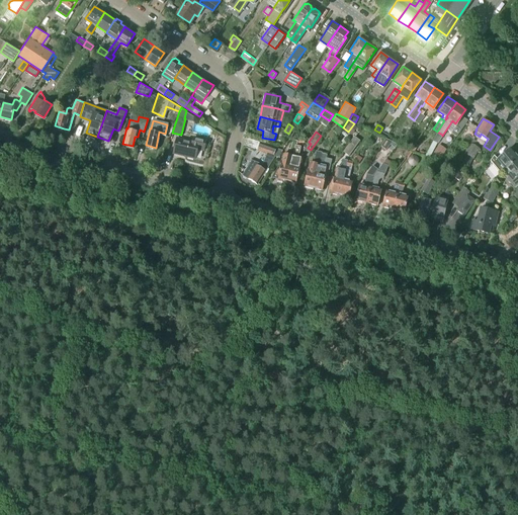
[(437,132),(433,139),(438,142),(442,135),(437,132)]
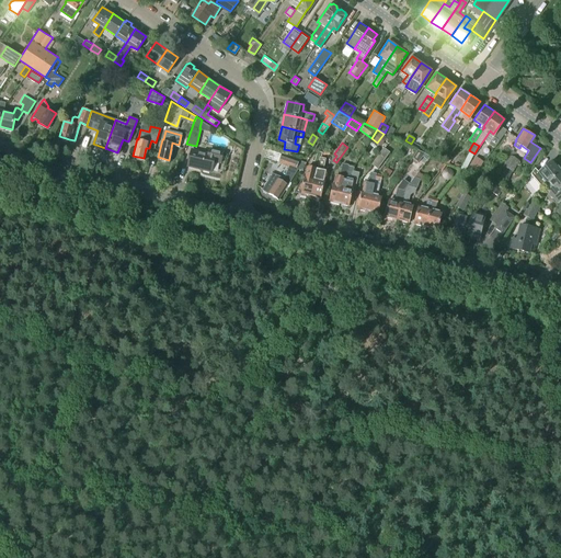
[(390,150),(384,146),(378,154),(377,156),(371,162),(378,168),(390,150)]
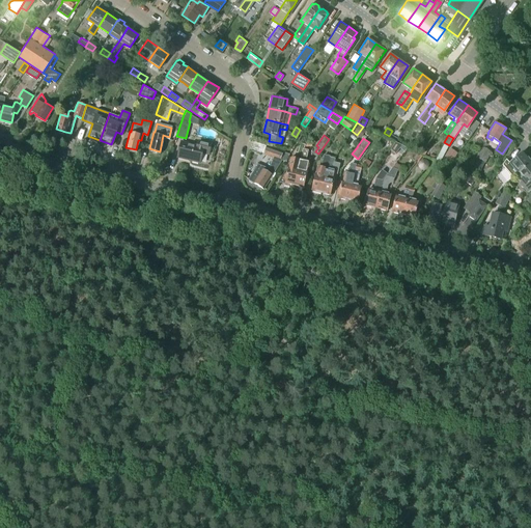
[(393,144),(398,148),(403,142),(396,139),(393,144)]
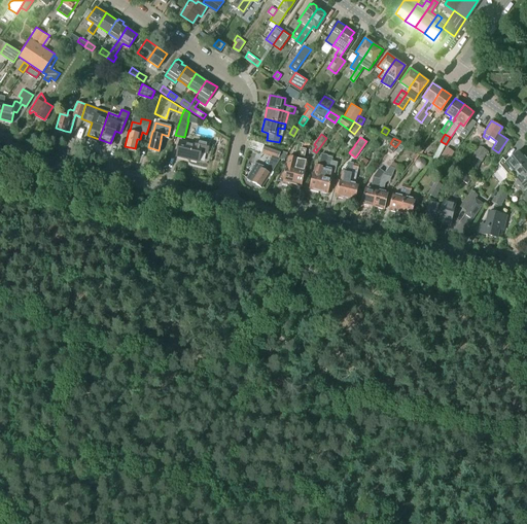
[(207,151),(210,142),(197,139),(196,143),(179,139),(176,154),(199,160),(201,149),(207,151)]
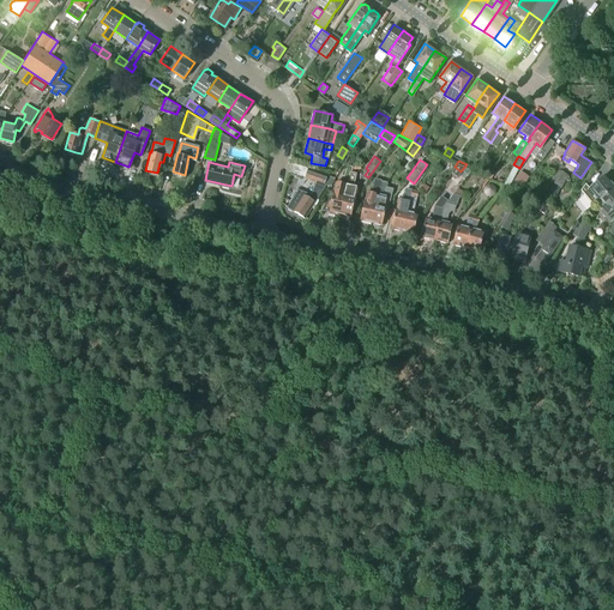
[(349,169),(351,170),(353,165),(348,163),(342,182),(335,181),(331,195),(329,195),(321,207),(329,210),(339,212),(344,188),(345,183),(349,169)]
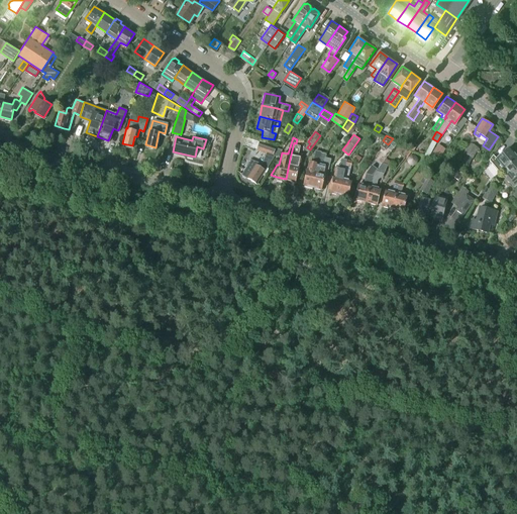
[(479,146),(470,141),(462,151),(458,160),(468,165),(473,157),(479,146)]
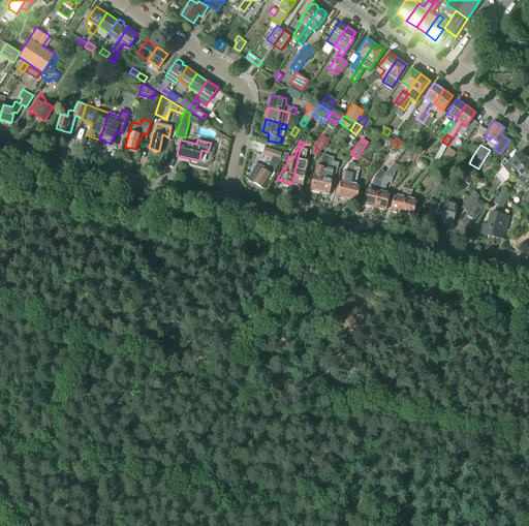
[(273,146),(270,154),(272,155),(281,158),(284,159),(289,152),(282,150),(282,149),(273,146)]
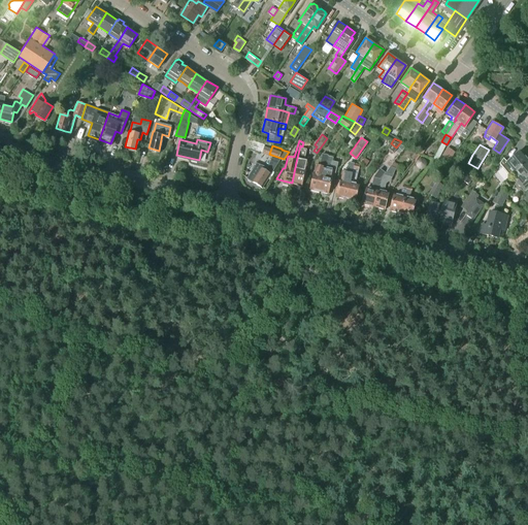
[(292,183),(301,185),(306,160),(302,159),(305,148),(302,146),(300,145),(297,158),(296,162),(292,183)]
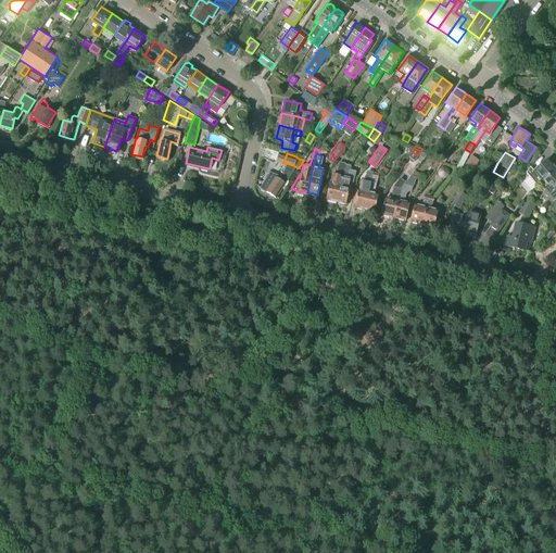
[(468,158),(465,162),(472,167),(476,163),(468,158)]
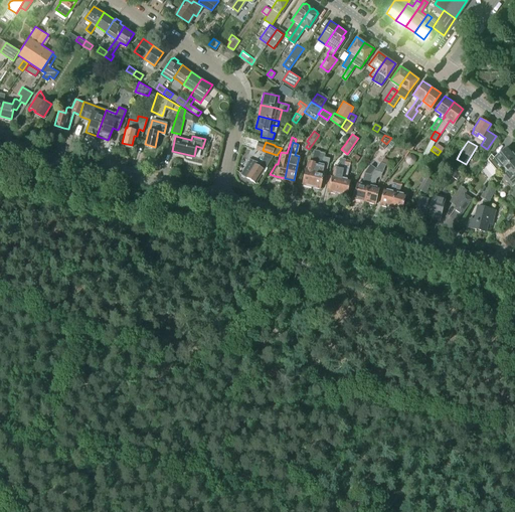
[(486,160),(491,167),(496,172),(500,169),(514,156),(507,146),(494,157),(491,153),(486,160)]
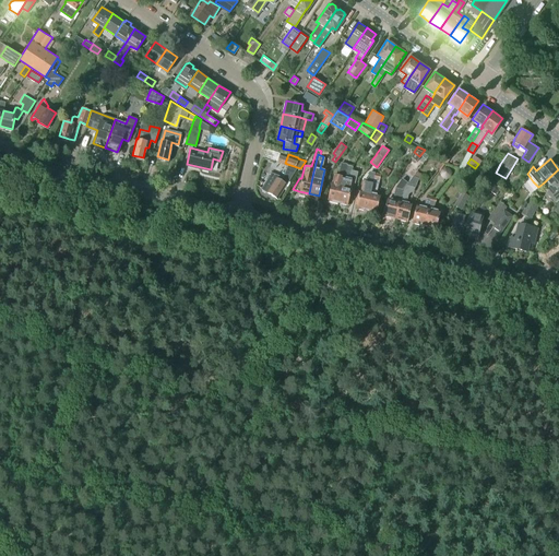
[(337,201),(346,164),(340,162),(336,174),(333,174),(326,199),(337,201)]
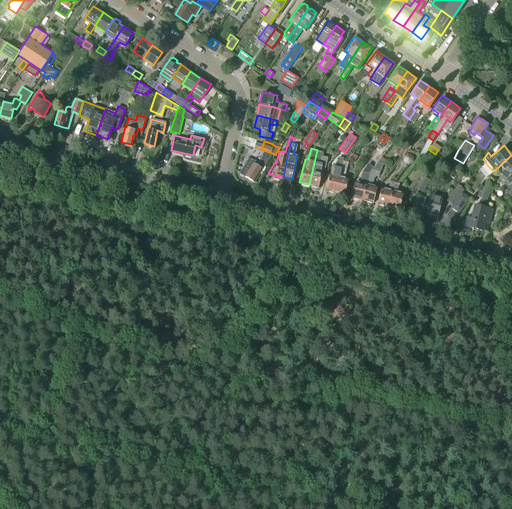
[(239,172),(254,181),(265,163),(272,153),(263,150),(259,161),(249,157),(239,172)]
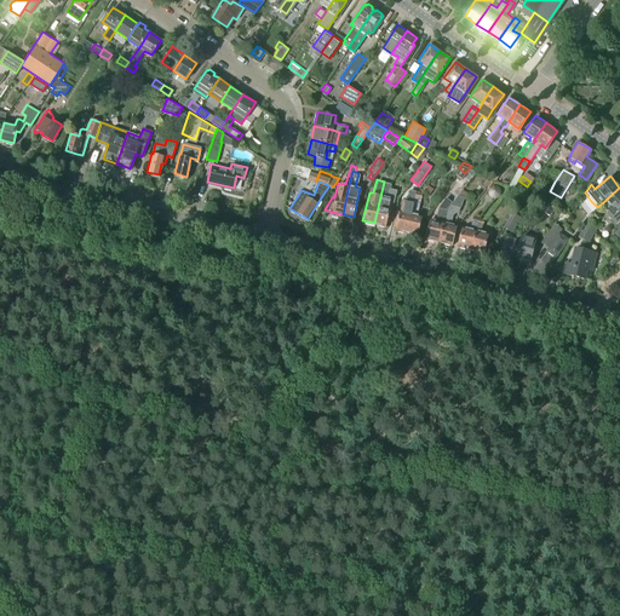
[(385,225),(390,205),(392,205),(397,189),(390,188),(391,183),(384,182),(374,223),(385,225)]
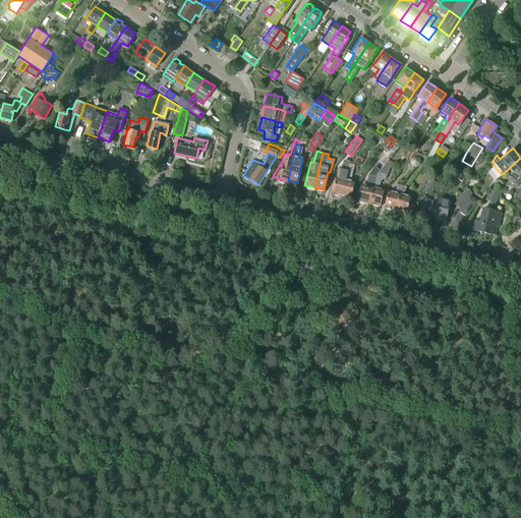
[(355,161),(359,164),(364,157),(359,154),(355,161)]
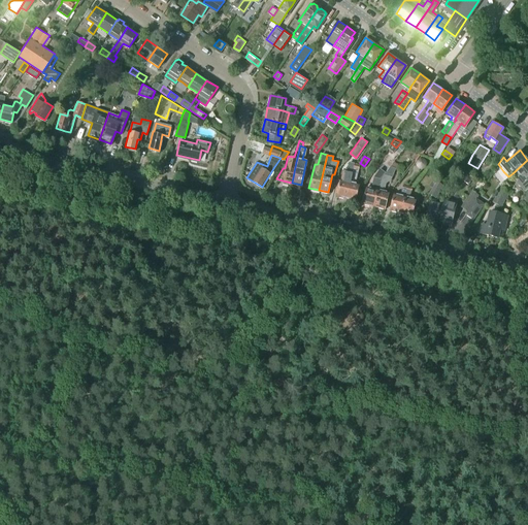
[(365,191),(362,202),(372,205),(380,177),(391,164),(390,163),(385,160),(373,175),(370,187),(368,186),(366,186),(365,191)]
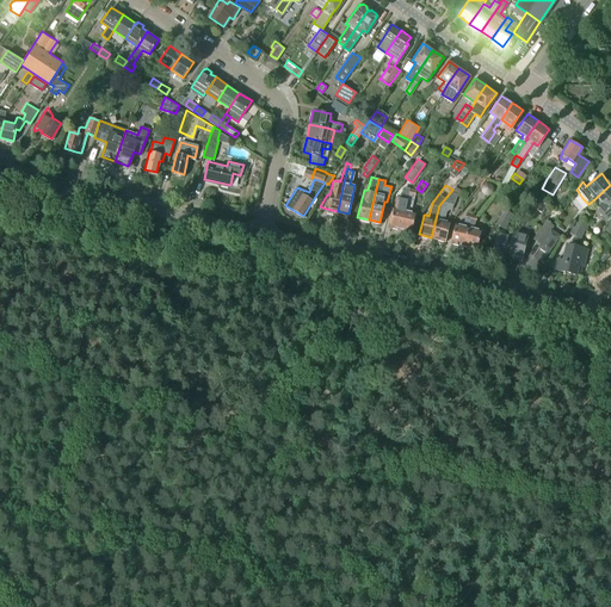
[(598,210),(602,214),(605,218),(610,214),(610,205),(610,204),(610,185),(593,200),(600,209),(598,210)]
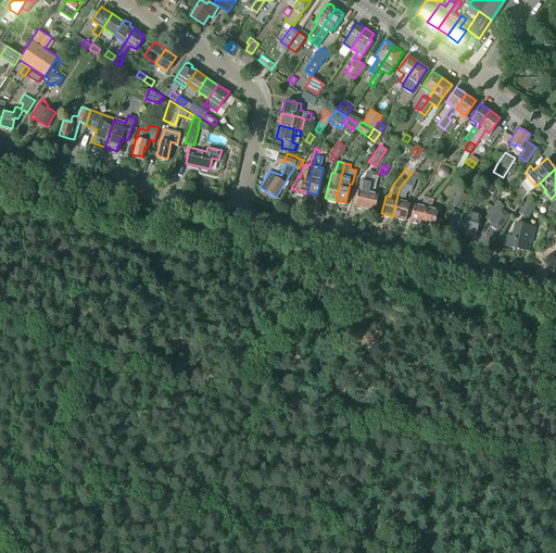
[(400,187),(392,216),(404,218),(406,211),(408,201),(404,200),(406,192),(409,189),(411,190),(416,176),(419,172),(414,170),(412,173),(400,187)]
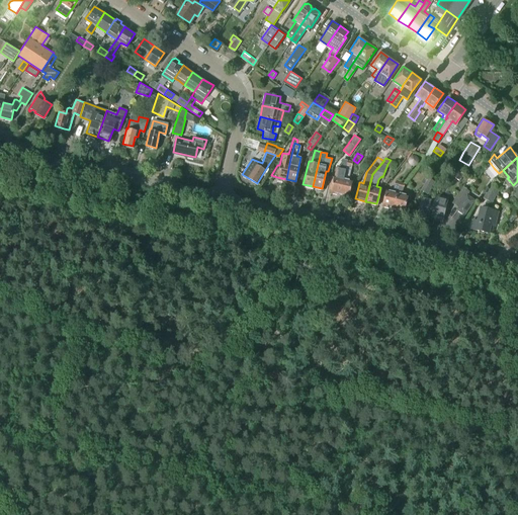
[(351,160),(347,159),(346,164),(345,169),(339,193),(348,195),(352,179),(347,178),(351,160)]
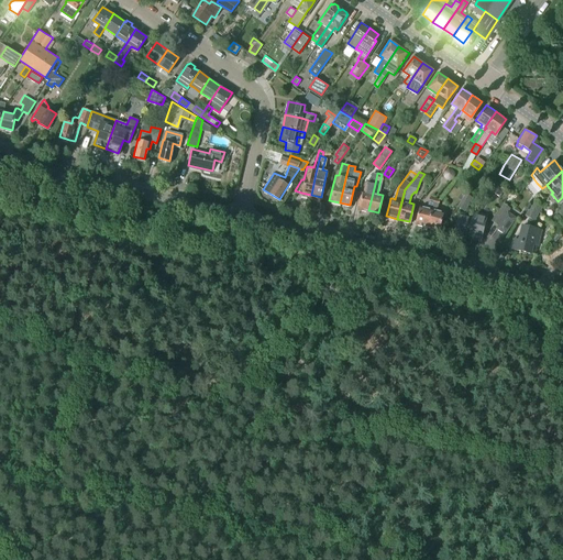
[(376,178),(371,177),(367,191),(363,190),(359,208),(368,210),(375,184),(376,178)]
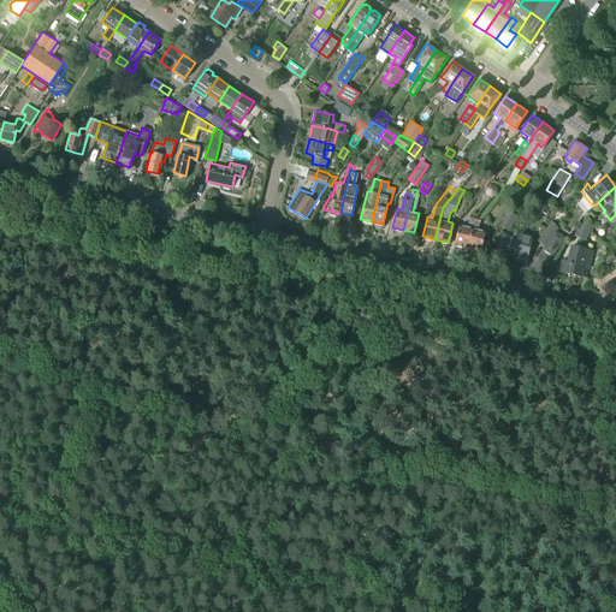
[(508,227),(515,214),(509,211),(508,211),(505,217),(501,224),(508,227)]
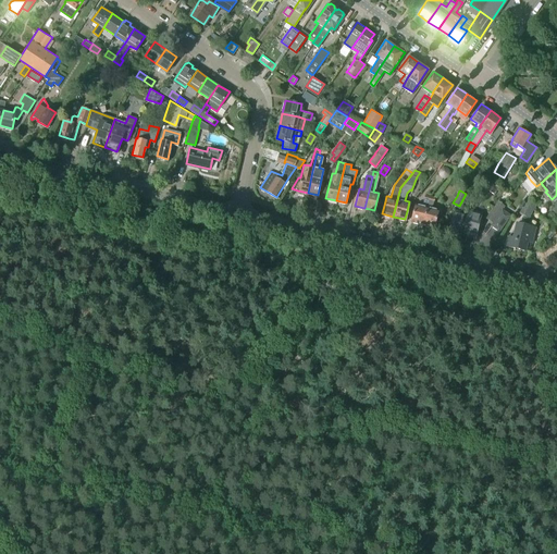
[(529,193),(518,211),(528,217),(537,197),(529,193)]
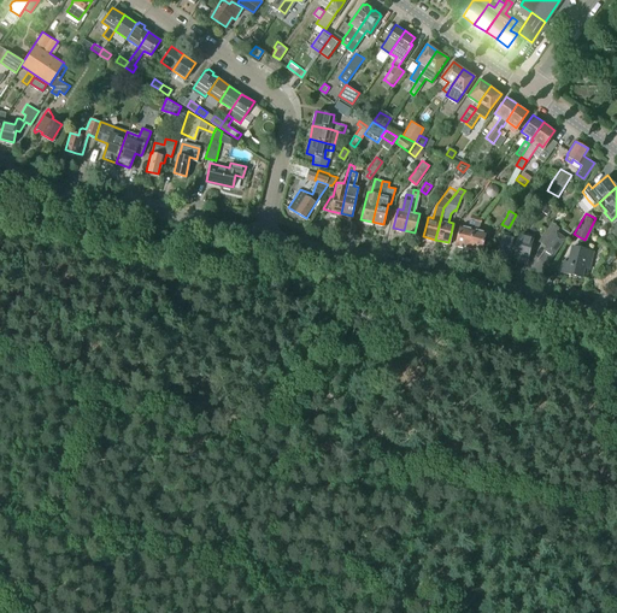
[(468,248),(474,222),(475,216),(470,214),(466,227),(459,225),(454,245),(468,248)]
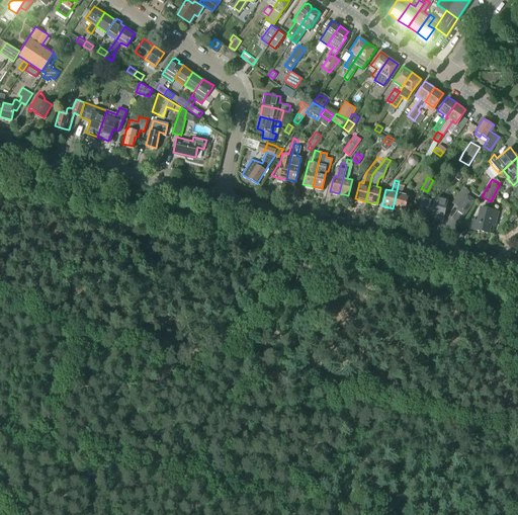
[(403,210),(407,194),(402,192),(404,182),(399,181),(398,186),(393,208),(403,210)]
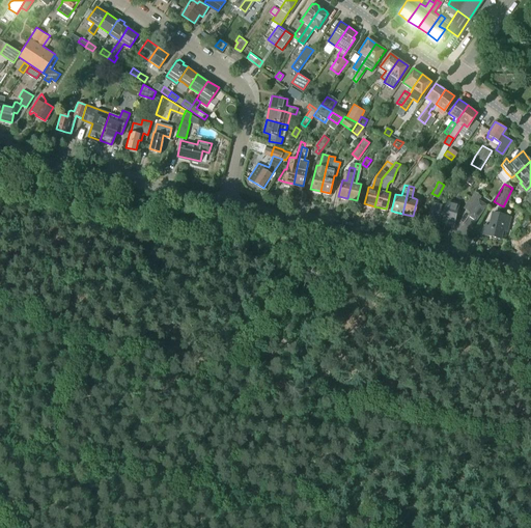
[(464,206),(469,211),(477,197),(480,194),(474,190),(464,206)]
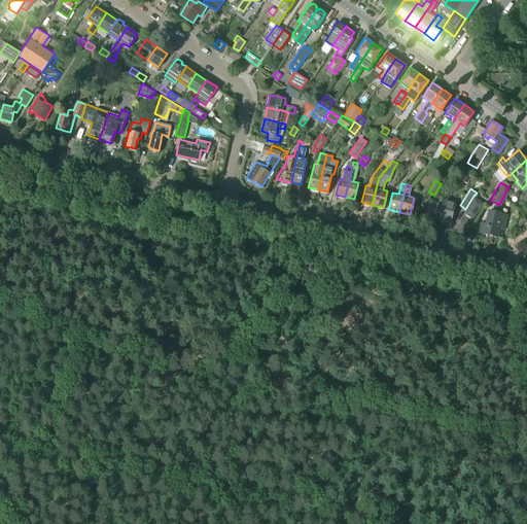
[(463,212),(471,217),(483,202),(473,196),(463,212)]
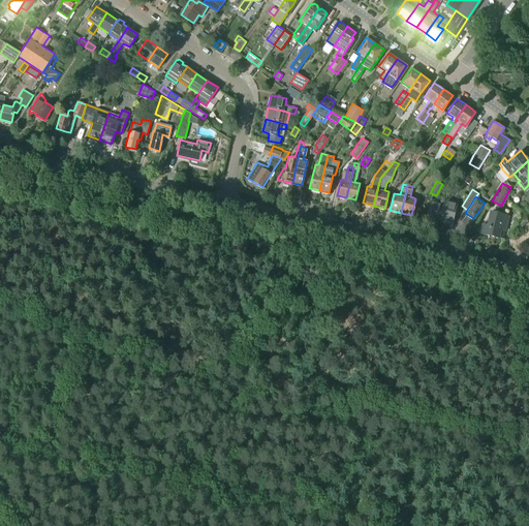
[(443,203),(438,221),(450,224),(453,218),(455,218),(457,209),(455,208),(456,202),(445,198),(443,203)]
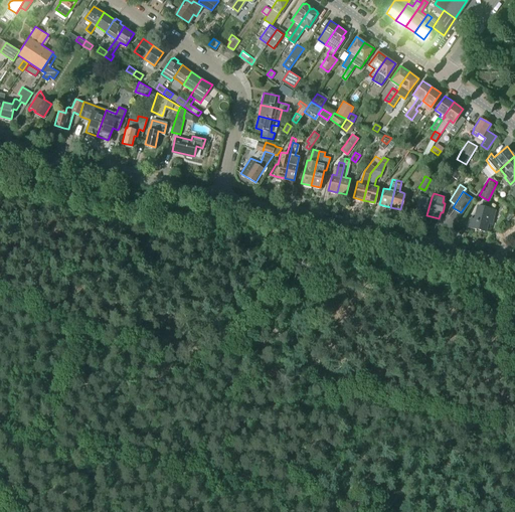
[(426,215),(432,197),(431,198),(418,195),(414,212),(426,215)]
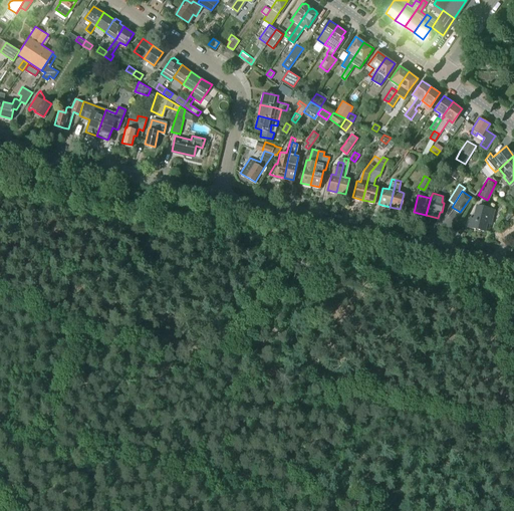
[(490,223),(493,209),(476,205),(473,218),(469,217),(467,225),(484,229),(486,222),(490,223)]
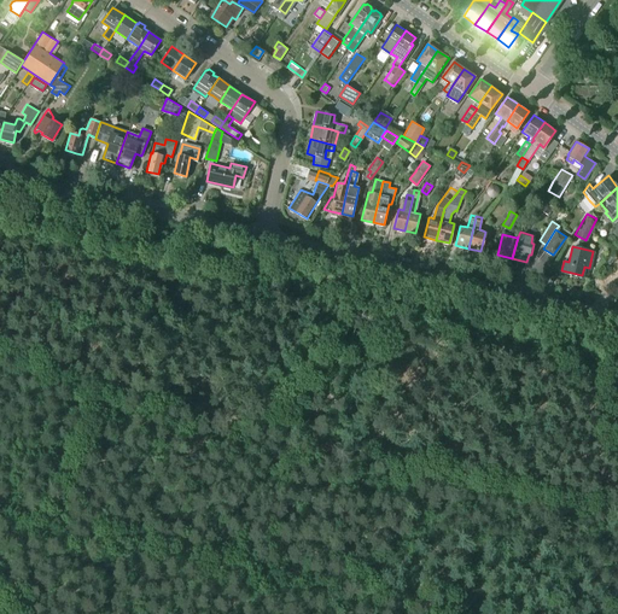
[(607,267),(614,257),(610,253),(602,263),(607,267)]
